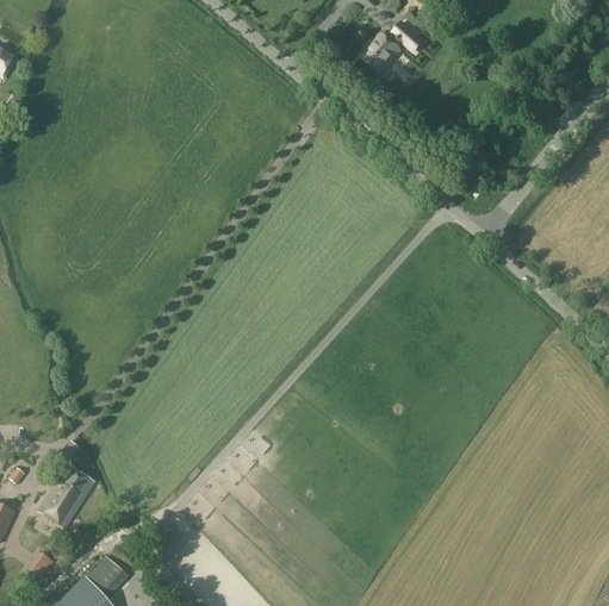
[(381,32),(360,56),(381,74),(403,50),(401,49),(406,43),(415,51),(426,41),(404,19),(393,31),(401,37),(395,43),(381,32)]
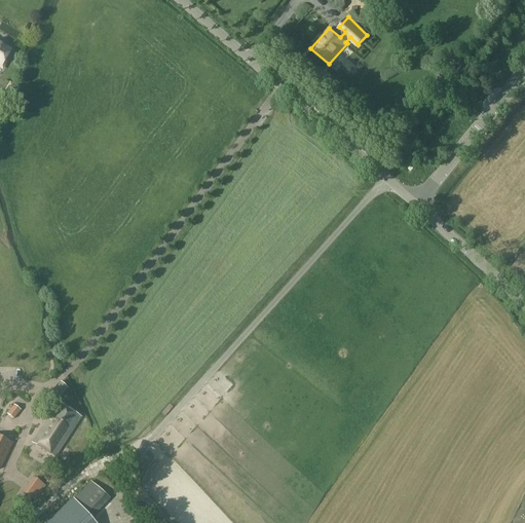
[(0,64),(1,66),(12,47),(3,42),(4,41),(0,38),(0,64)]
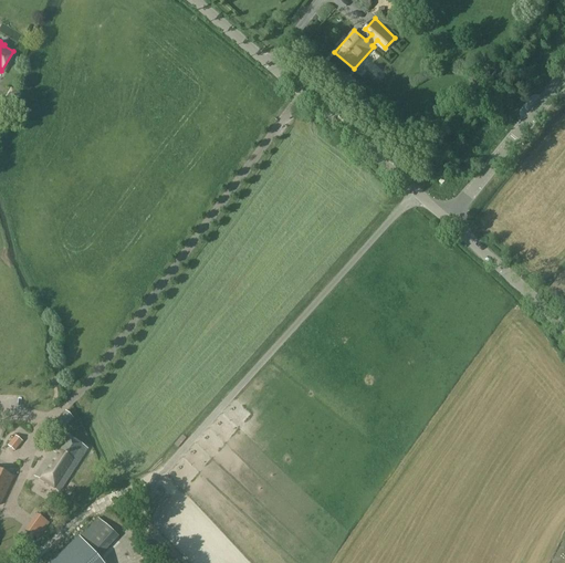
[(14,103),(21,91),(12,85),(6,97),(14,103)]
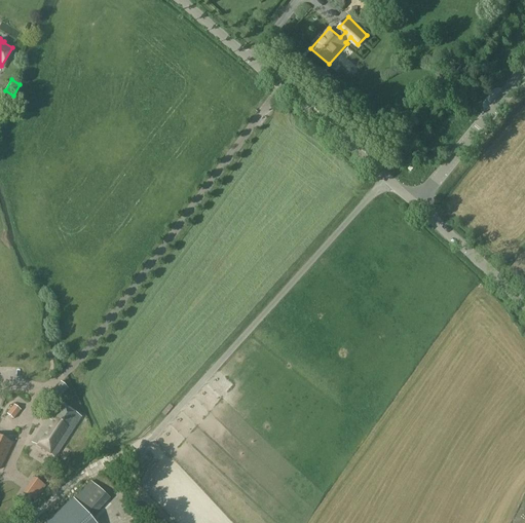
[(57,398),(69,385),(62,379),(50,391),(57,398)]
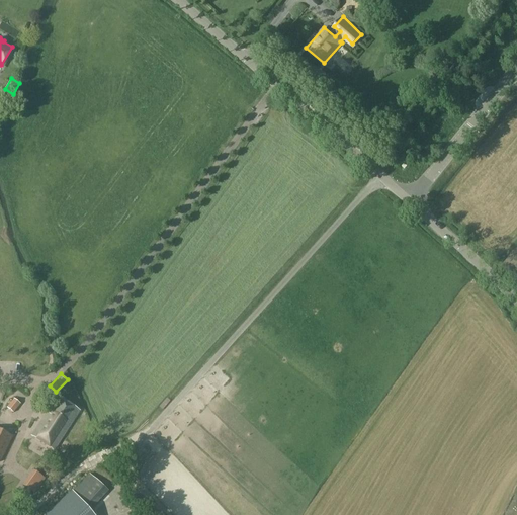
[(56,448),(64,434),(80,409),(59,394),(33,433),(56,448)]
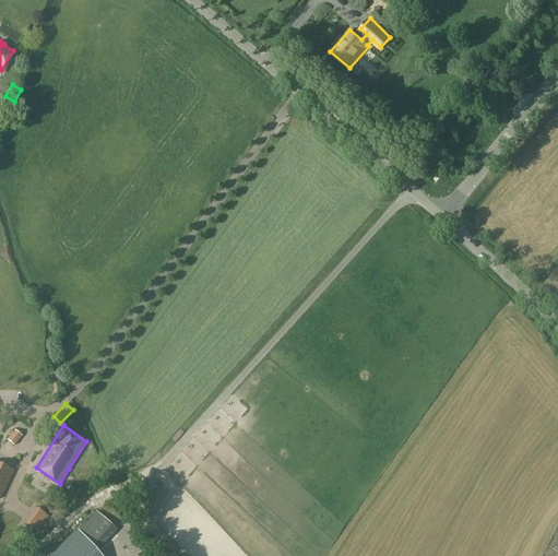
[(15,428),(9,437),(15,442),(22,434),(15,428)]
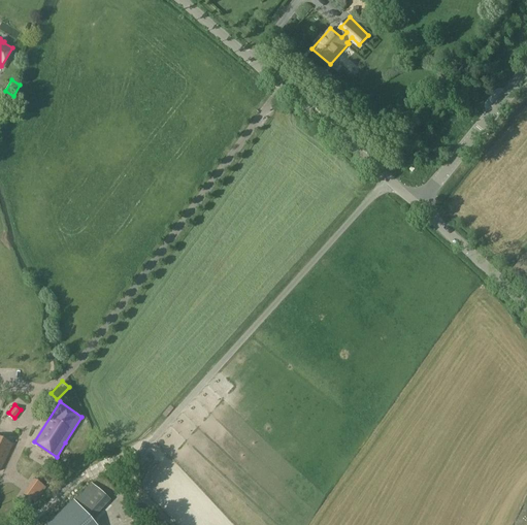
[(0,467),(13,441),(0,434),(0,467)]
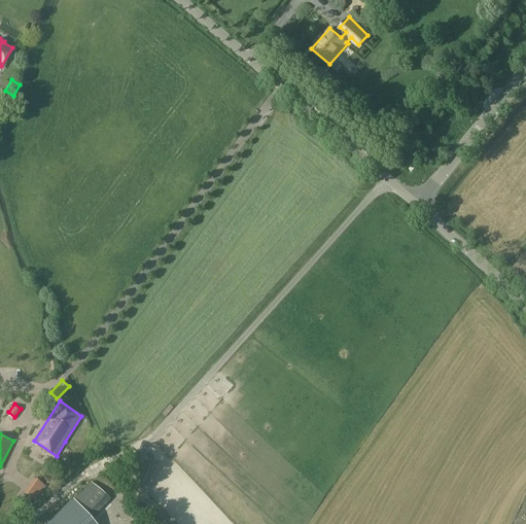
[(32,479),(24,490),(31,495),(39,484),(32,479)]
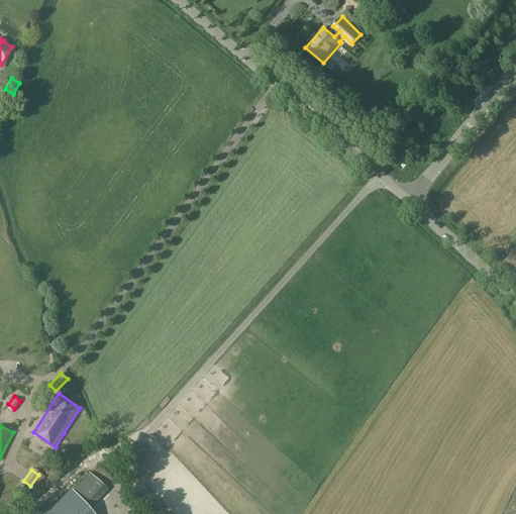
[(96,513),(90,506),(108,487),(91,471),(74,488),(74,487),(42,513),(96,513)]
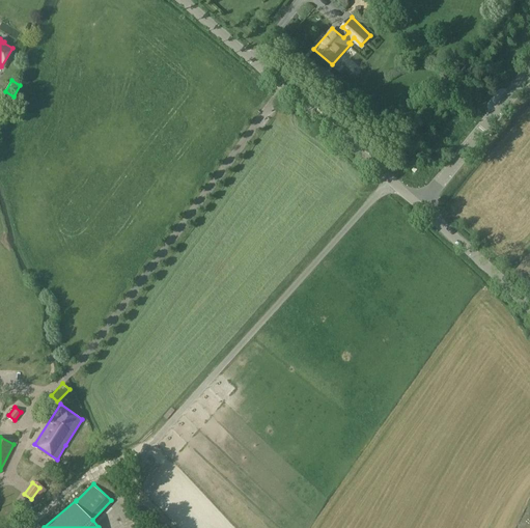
All buildings are outlined.
